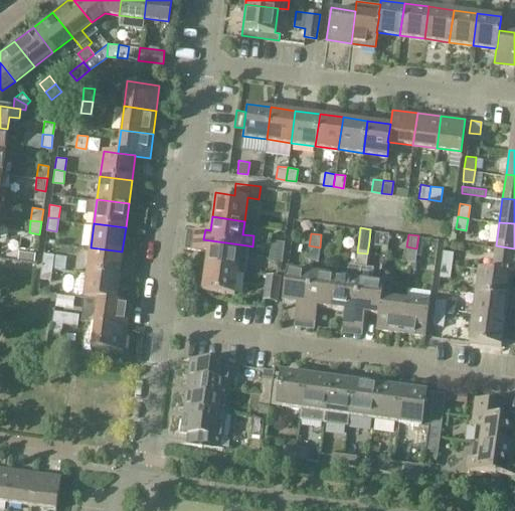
[(244,270),(247,245),(203,239),(202,250),(207,250),(205,264),(237,269),(244,270)]
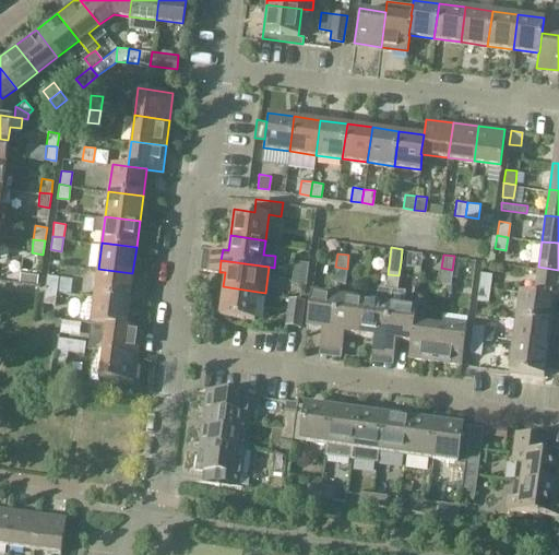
[(295,260),(293,270),(307,272),(308,262),(308,261),(295,260)]
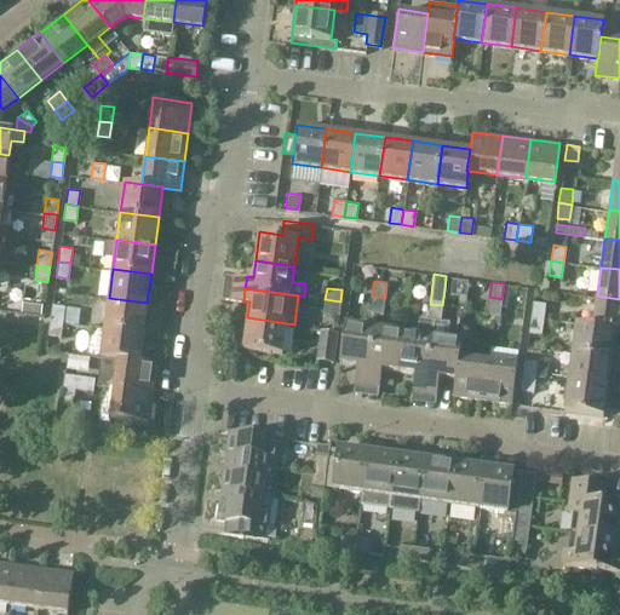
[(383,312),(385,298),(372,295),(371,311),(383,312)]
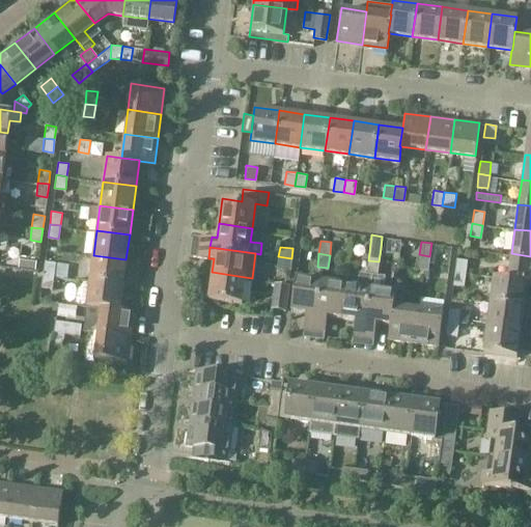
[(530,281),(530,256),(511,253),(508,278),(508,279),(526,281),(530,281)]
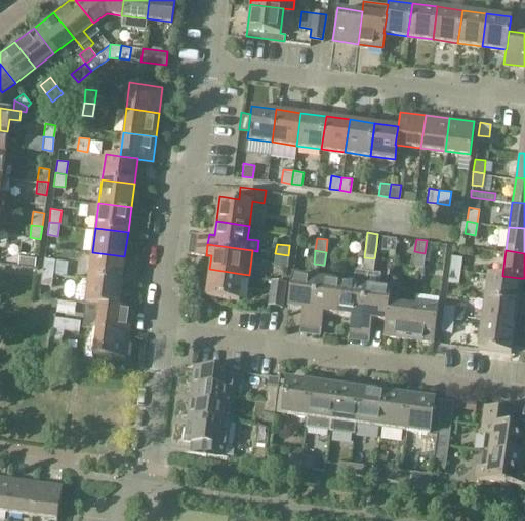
[(422,266),(425,253),(414,251),(412,265),(422,266)]
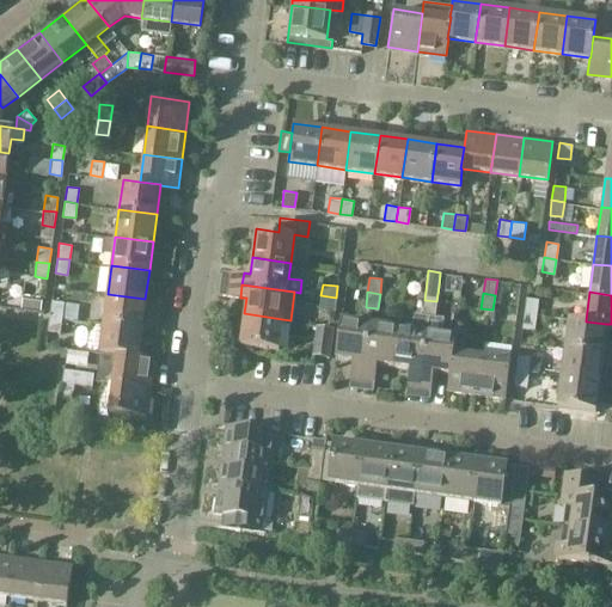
[(141,327),(145,299),(108,294),(103,323),(141,327)]
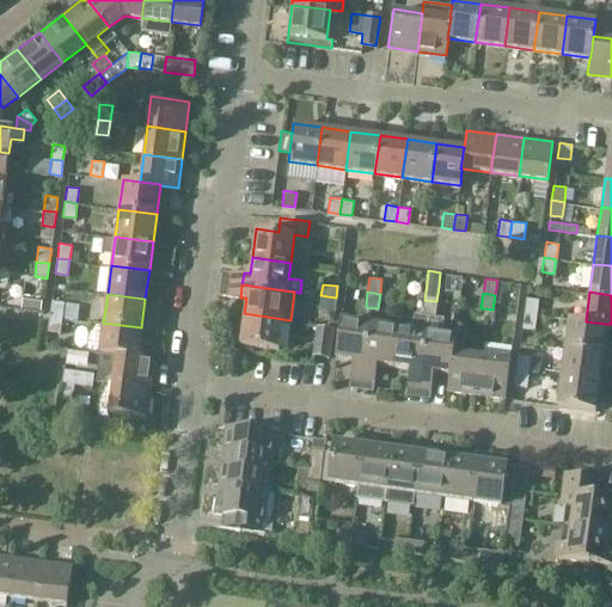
[(335,311),(336,298),(320,295),(319,308),(335,311)]
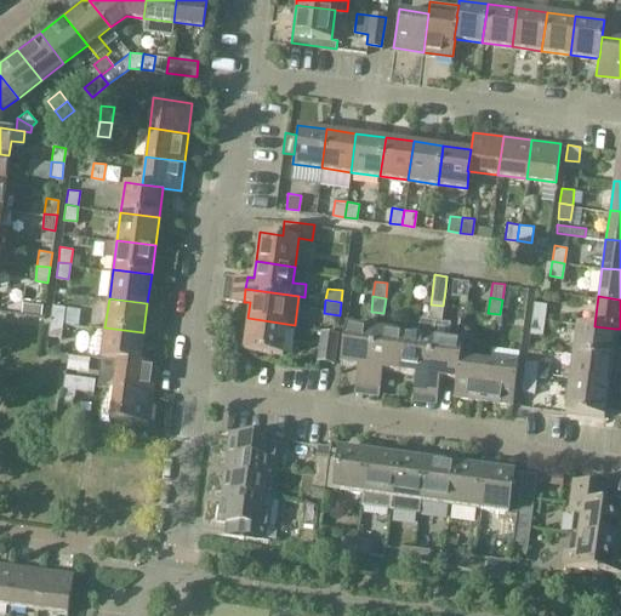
[(533,302),(531,317),(543,318),(546,303),(533,302)]
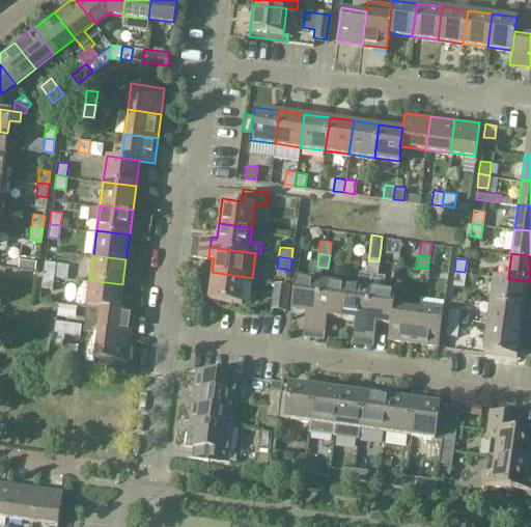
[(45,260),(43,274),(53,275),(55,261),(45,260)]
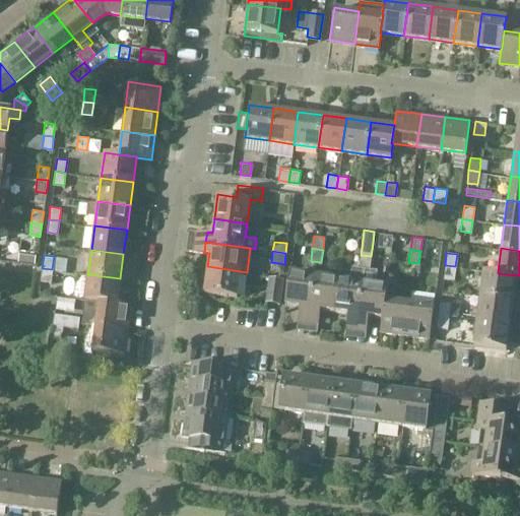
[(368,314),(381,316),(382,316),(385,299),(387,283),(374,282),(376,269),(369,268),(371,256),(361,255),(359,267),(364,268),(356,318),(368,320),(368,314)]
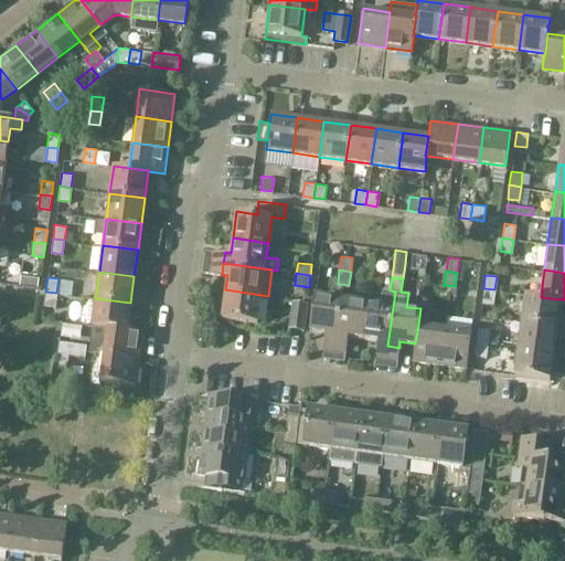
[(483,288),(481,302),(493,304),(494,289),(483,288)]
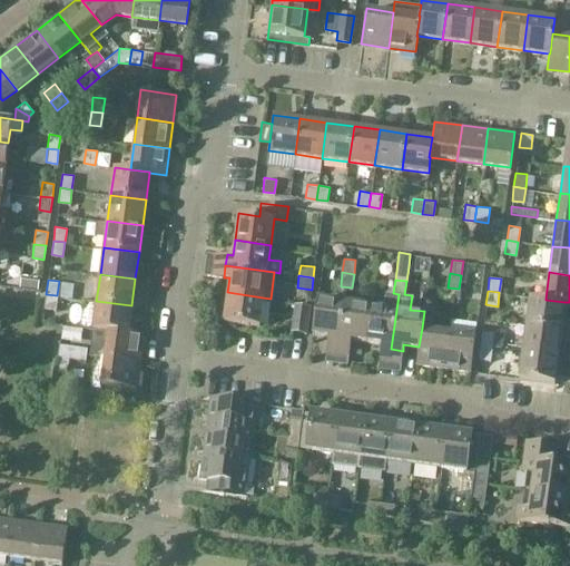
[(259,325),(263,298),(227,292),(224,320),(259,325)]
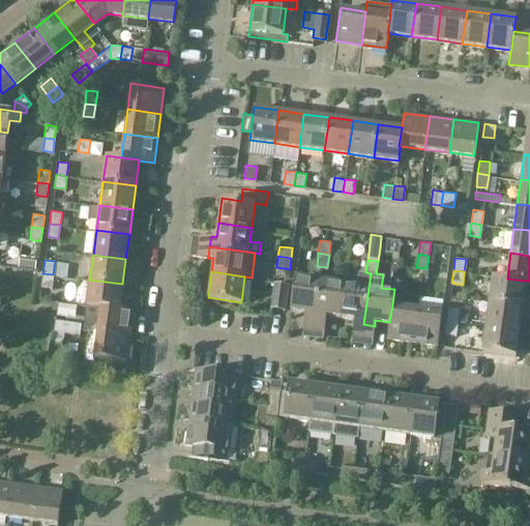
[(353,323),(363,324),(371,273),(365,272),(357,271),(355,284),(344,283),(340,316),(354,318),(353,323)]
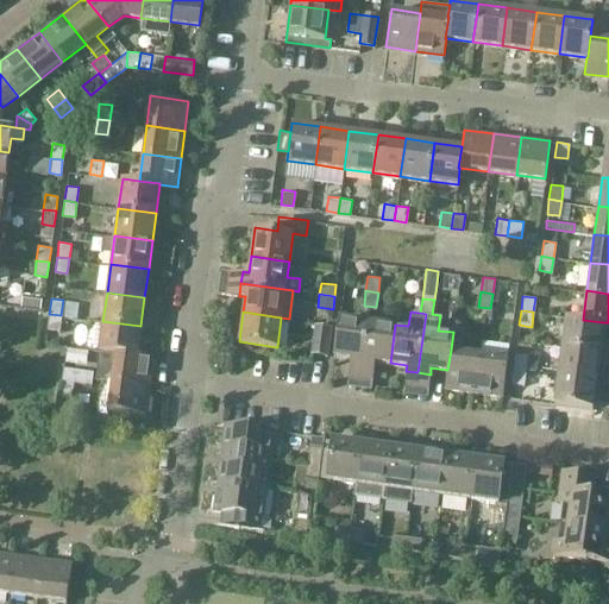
[(60,329),(61,315),(49,314),(48,328),(60,329)]
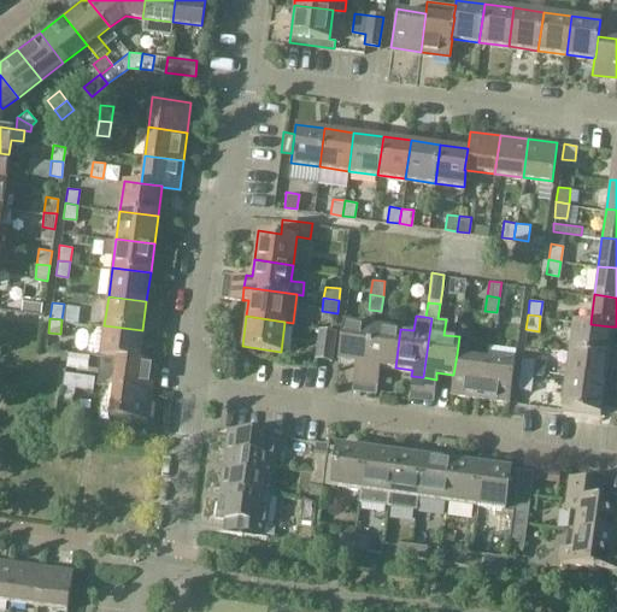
[(354,368),(365,370),(371,325),(344,321),(338,359),(356,362),(354,368)]
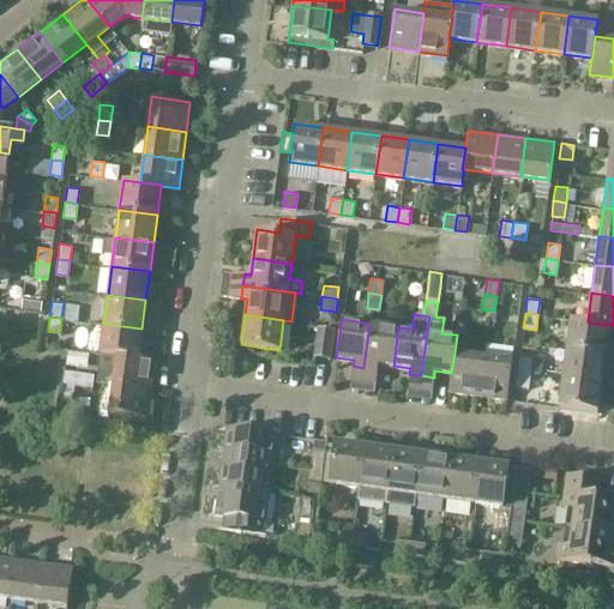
[(605,354),(608,325),(588,323),(588,321),(571,319),(566,349),(605,354)]
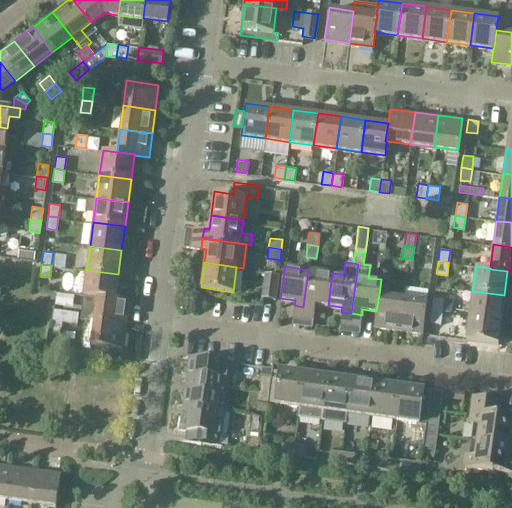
[(115,297),(118,274),(86,270),(83,294),(97,296),(97,295),(115,297)]
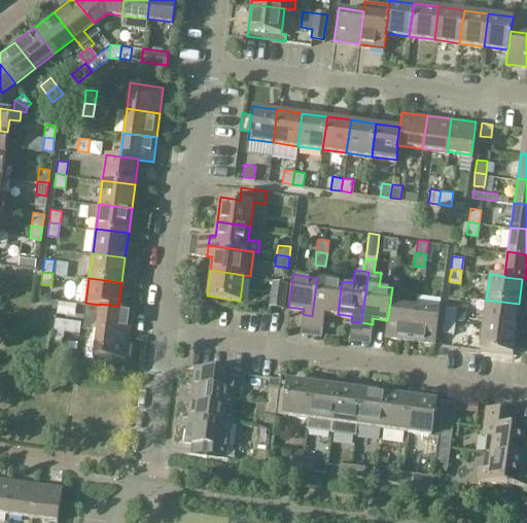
[(342,281),(317,278),(312,316),(323,317),(324,312),(338,314),(342,281)]
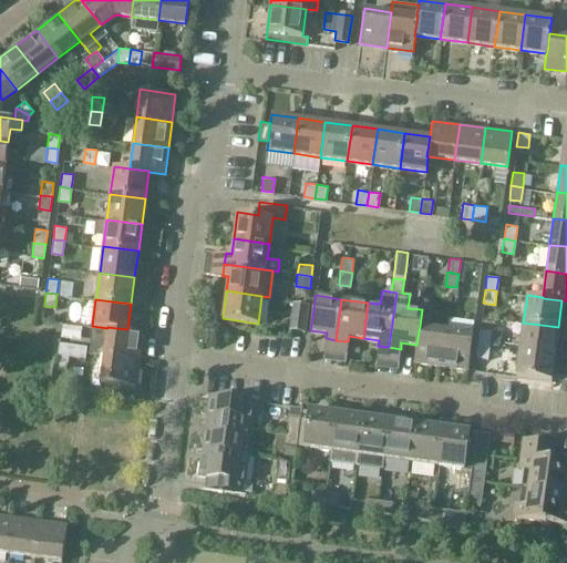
[(294,300),(290,328),(303,330),(308,303),(294,300)]
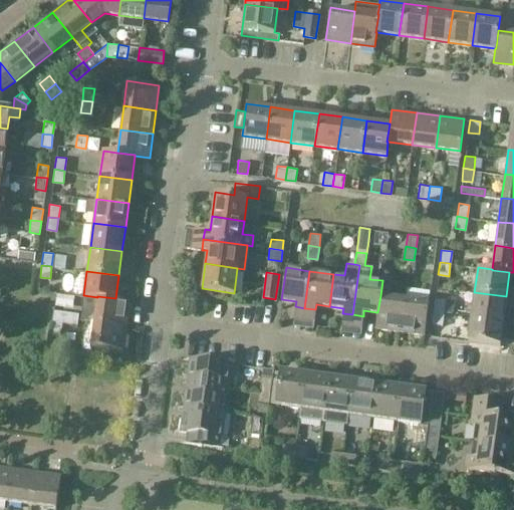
[(503,320),(506,296),(474,292),(471,315),(503,320)]
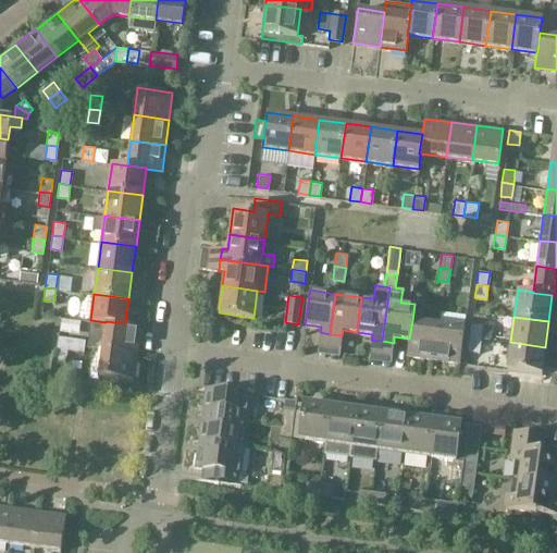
[(91,345),(102,347),(137,352),(140,326),(125,323),(106,321),(106,322),(95,320),(91,345)]
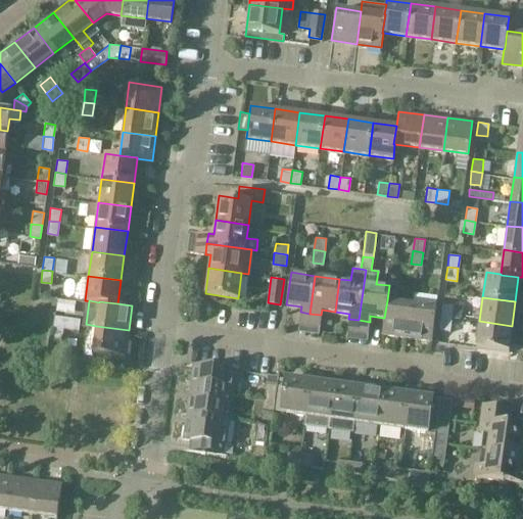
[(381,333),(407,336),(411,303),(387,300),(384,318),(383,318),(381,333)]
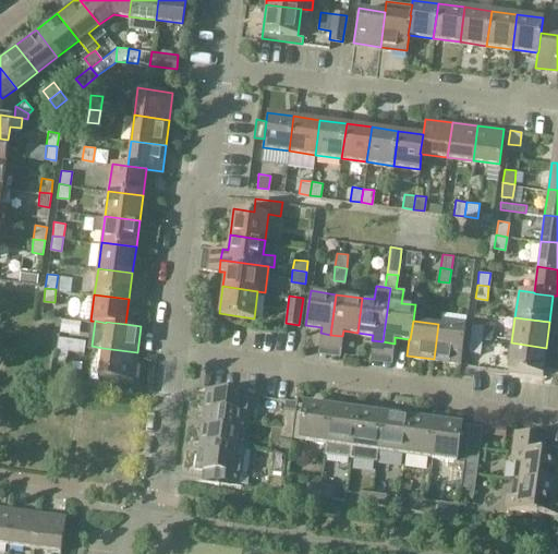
[(472,323),(470,337),(482,338),(484,324),(472,323)]
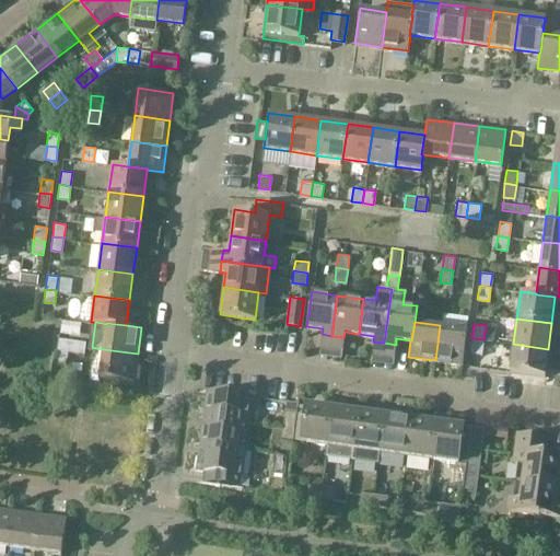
[(466,328),(440,325),(435,360),(462,363),(467,329),(466,329),(466,328)]
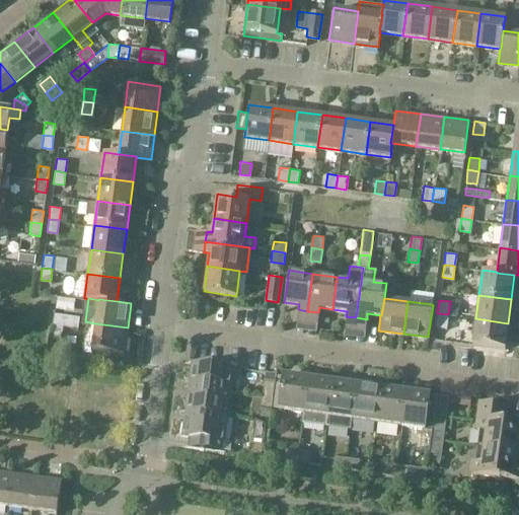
[(53,322),(65,324),(67,314),(54,312),(54,313),(53,322)]
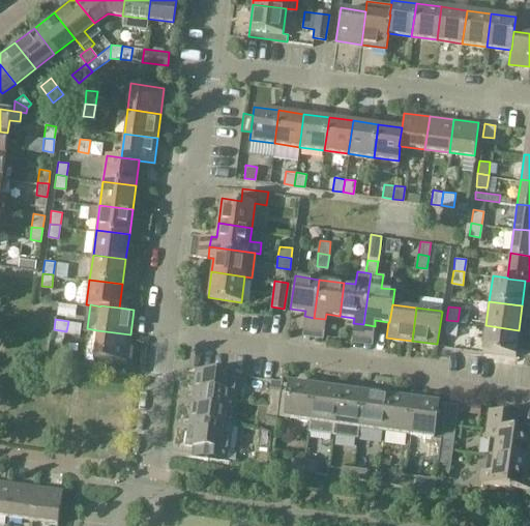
[(455,334),(458,321),(446,320),(445,332),(455,334)]
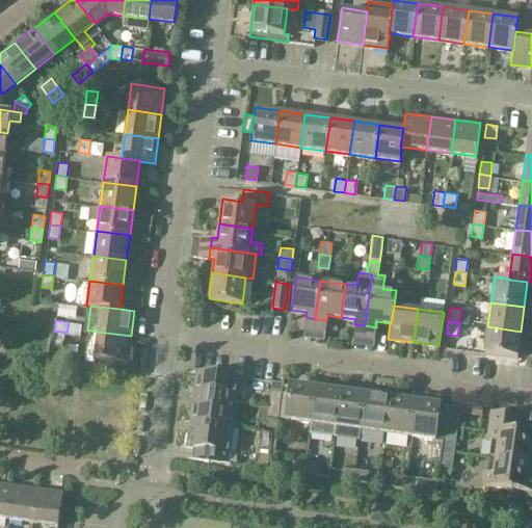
[(81,323),(69,322),(67,333),(80,335),(81,323)]
